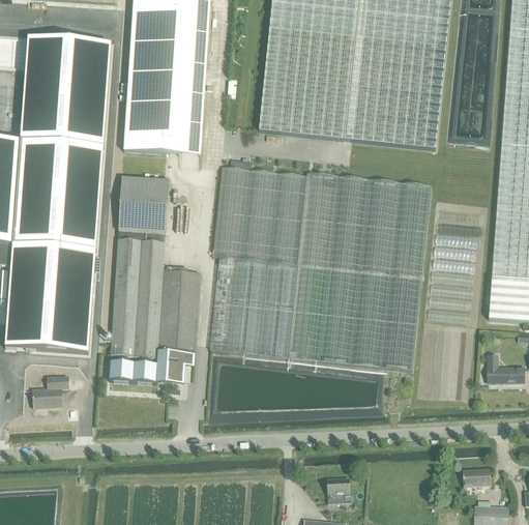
[(200,154),(210,0),(134,0),(123,149),(200,154)]
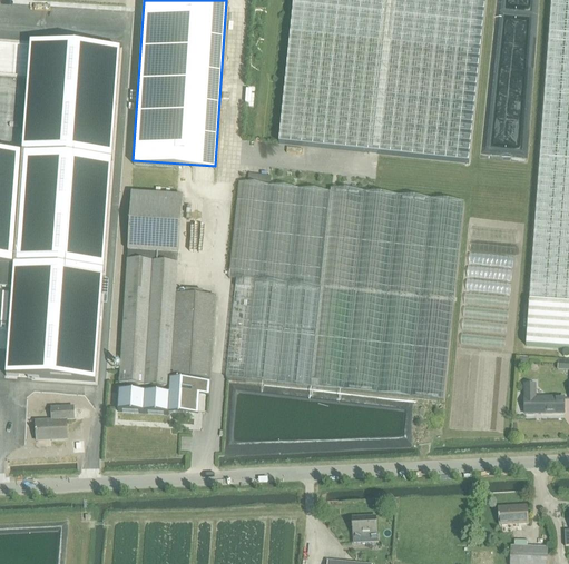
[(292,0),(277,139),(378,149),(468,158),(469,148),(484,0),(292,0)]
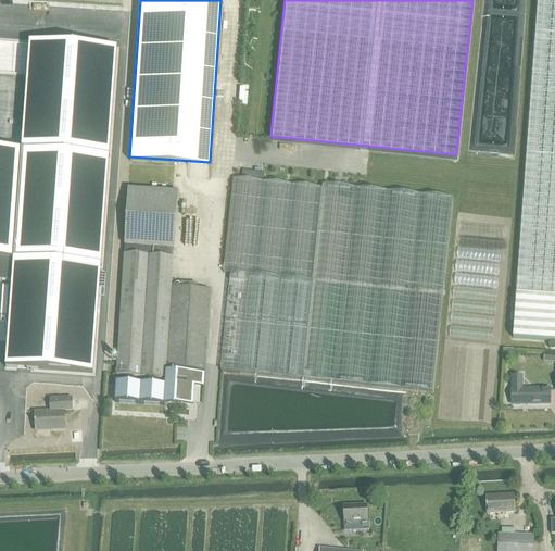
[(537,0),(516,289),(554,291),(554,0),(537,0)]
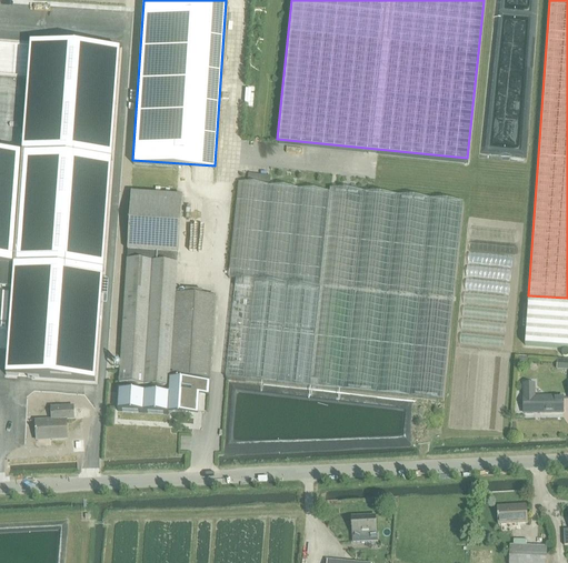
[(0,281),(11,283),(7,343),(5,371),(95,378),(102,265),(110,154),(119,44),(30,38),(30,39),(27,71),(27,78),(21,148),(0,146),(0,281)]
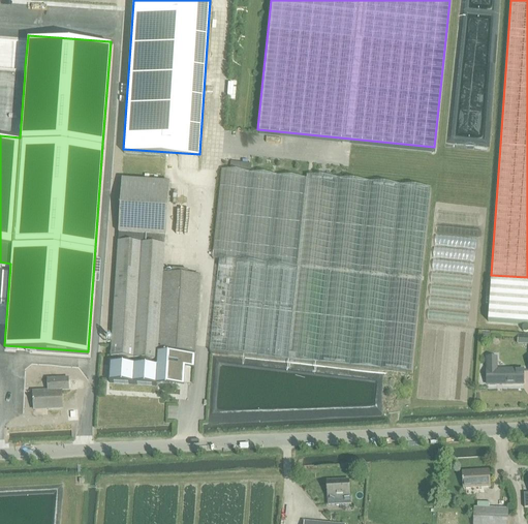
[(238,73),(237,64),(226,65),(226,73),(238,73)]
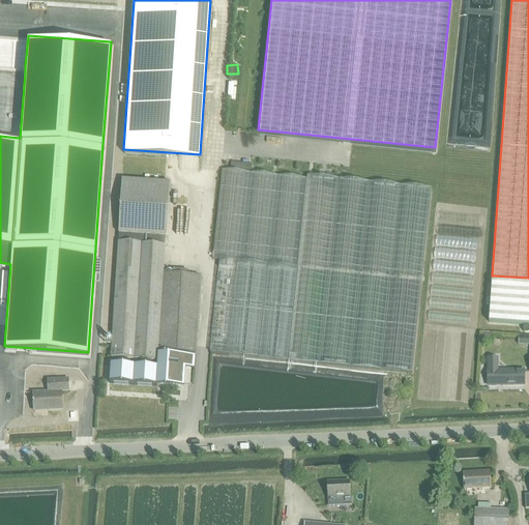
[(218,255),(208,348),(412,369),(431,183),(306,171),(306,173),(221,164),(212,254),(218,255)]
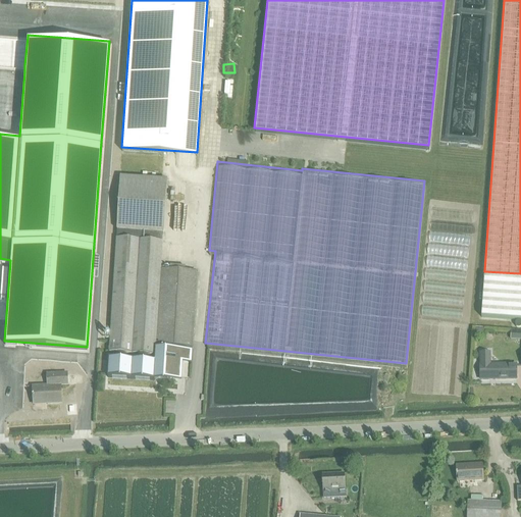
[(110,321),(108,348),(154,351),(154,356),(155,356),(154,370),(177,372),(178,353),(190,354),(190,359),(191,359),(192,345),(194,307),(197,267),(137,263),(138,236),(121,235),(122,225),(139,226),(142,173),(119,172),(115,233),(115,234),(114,248),(110,321)]
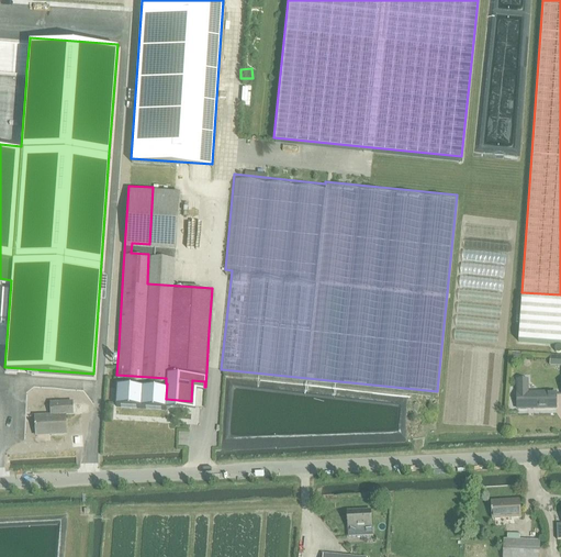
[(560,294),(522,292),(517,337),(560,340),(560,294)]
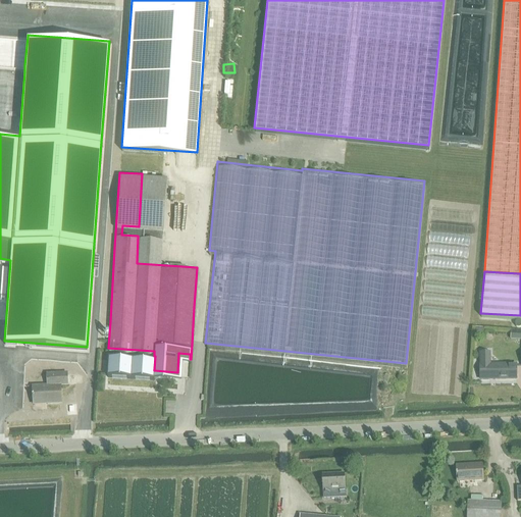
[(0,355),(19,356),(19,348),(0,347),(0,355)]
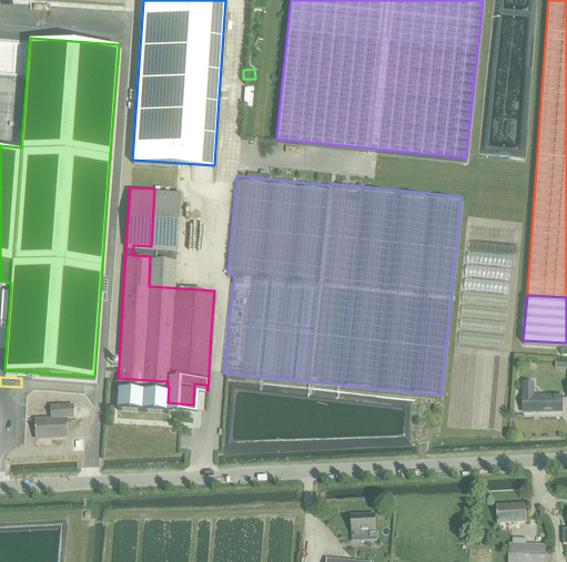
[(523,391),(523,407),(562,405),(562,389),(533,390),(533,377),(522,378),(523,391)]
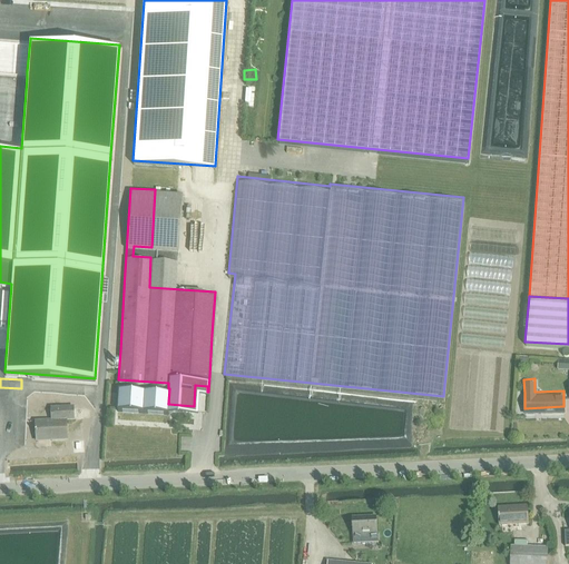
[(168,404),(169,388),(168,388),(118,386),(117,407),(167,411),(168,404)]
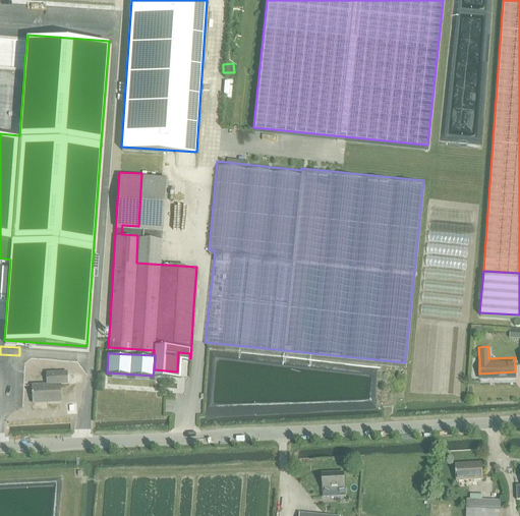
[(46,381),(32,382),(33,397),(46,396),(47,400),(61,399),(60,381),(66,380),(65,367),(46,368),(46,381)]
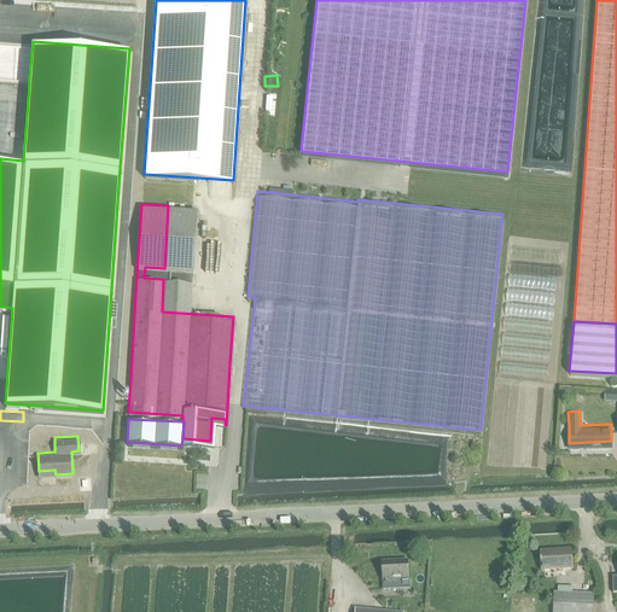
[(541,546),(542,565),(572,564),(572,545),(541,546)]
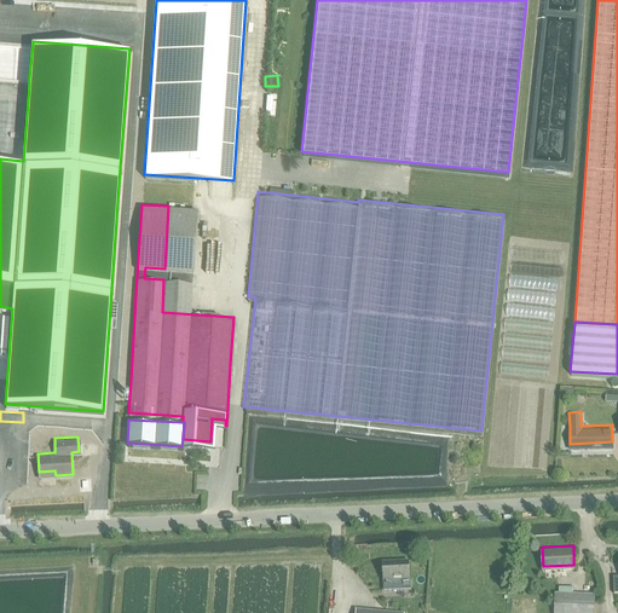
[(408,556),(382,557),(382,585),(409,584),(409,574),(408,574),(408,556)]
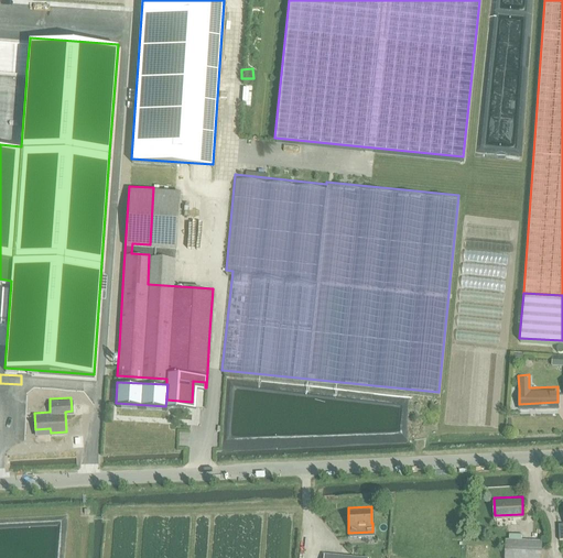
[(504,557),(539,557),(540,537),(505,536),(504,557)]
